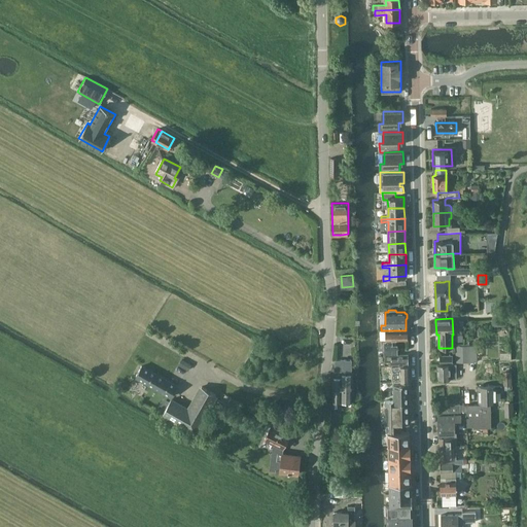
[(386,342),(383,342),(384,355),(397,355),(397,345),(392,345),(392,343),(392,340),(395,340),(400,340),(408,340),(407,330),(406,330),(391,330),(386,330),(386,341),(386,342)]
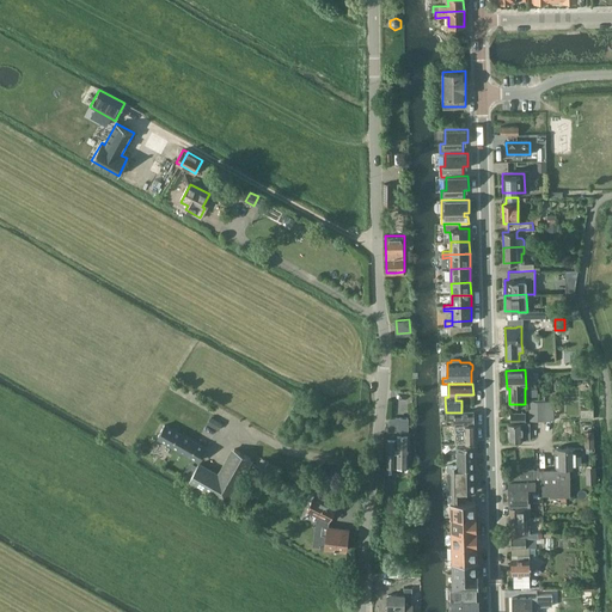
[(528,418),(554,418),(552,398),(527,399),(528,418)]
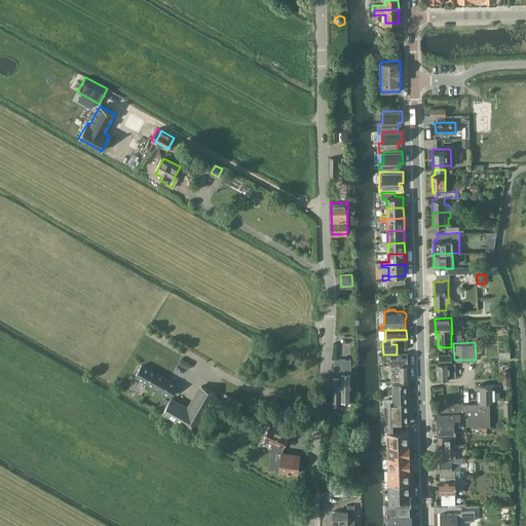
[(380,354),(380,355),(380,358),(380,360),(384,360),(391,360),(391,363),(391,365),(408,365),(408,363),(407,354),(406,354),(397,354),(383,354),(380,354)]
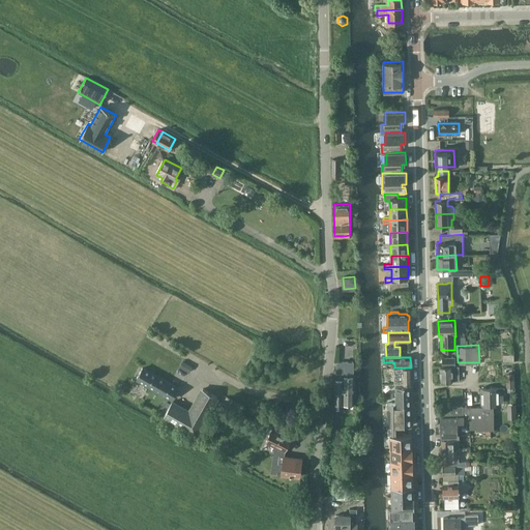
[(182,361),(179,367),(189,373),(193,366),(183,361),(182,361)]
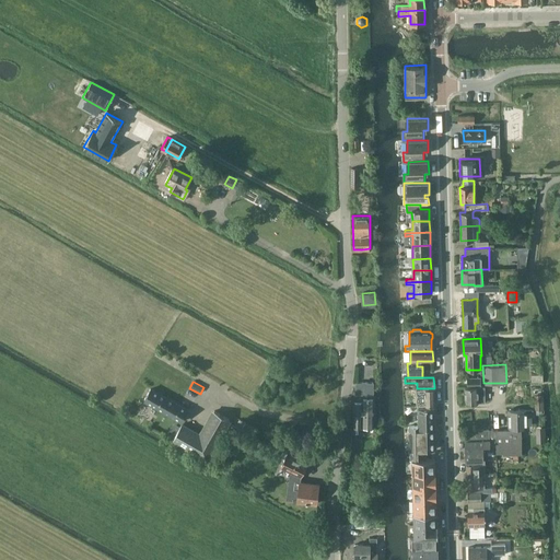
[(373,427),(374,382),(357,382),(354,401),(354,426),(373,427)]
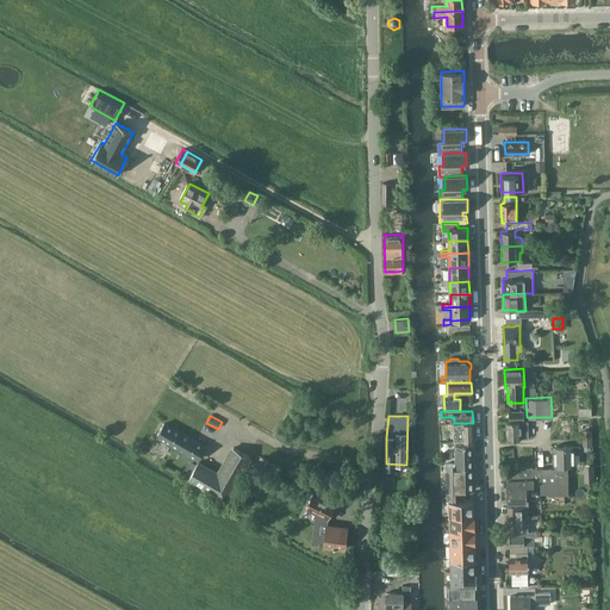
[(527,439),(527,421),(505,421),(505,439),(527,439)]
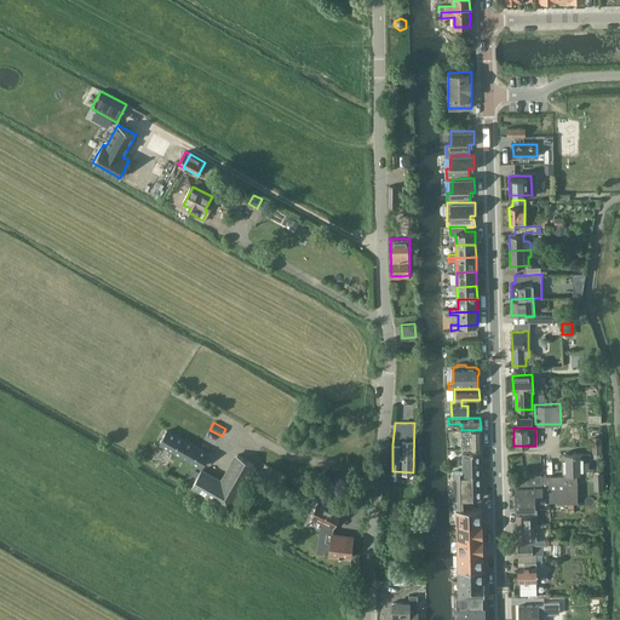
[(460,431),(448,431),(449,437),(460,436),(460,434),(463,432),(463,440),(470,440),(471,449),(481,448),(481,430),(461,430),(460,430),(460,431)]
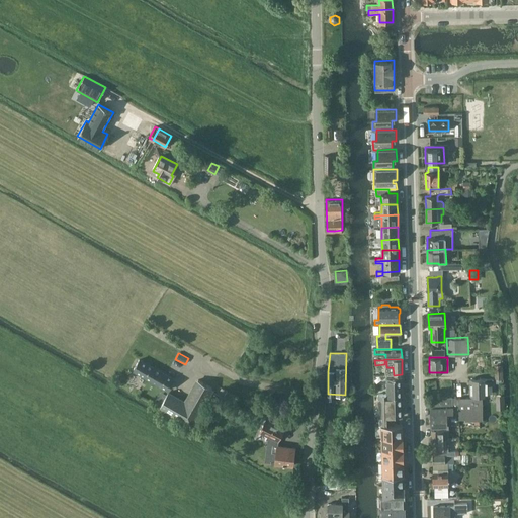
[(170,390),(175,380),(140,360),(135,369),(170,390)]
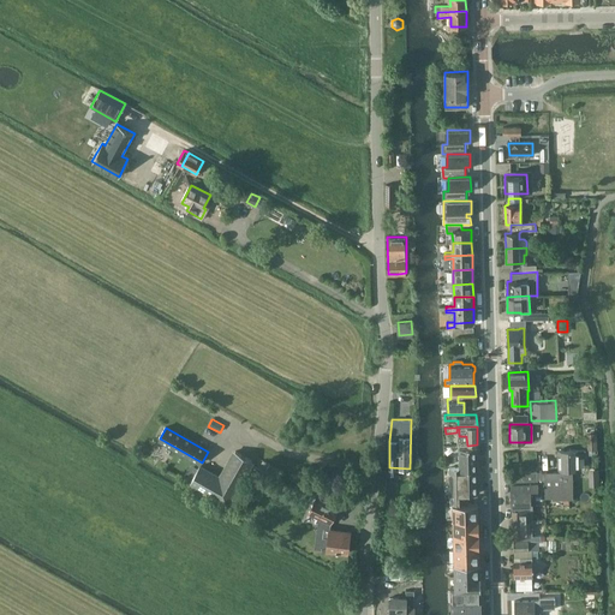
[(477,471),(477,447),(459,448),(460,455),(458,457),(458,461),(460,461),(460,467),(449,467),(449,473),(460,473),(460,471),(477,471)]
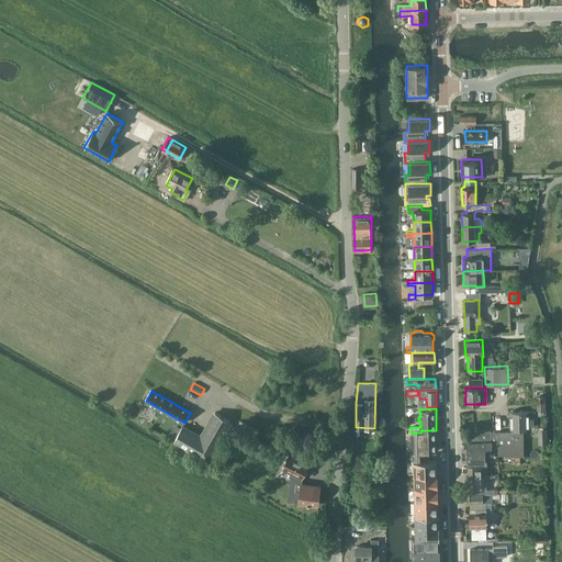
[(182,426),(173,441),(208,461),(229,422),(231,420),(215,412),(201,437),(182,426)]
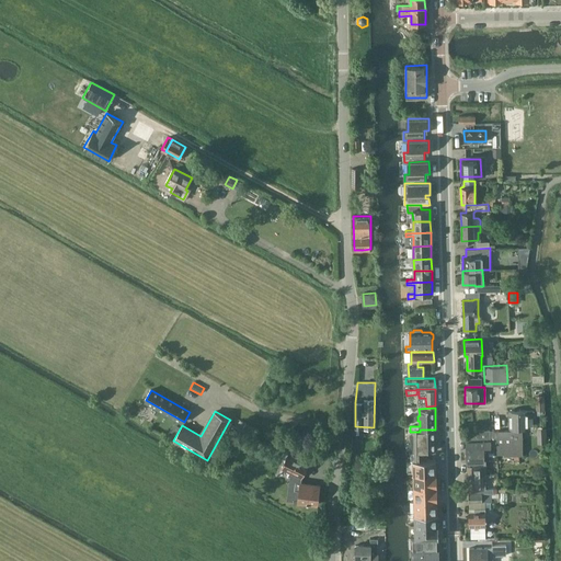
[(523,455),(523,427),(527,427),(527,416),(534,416),(534,411),(510,411),(510,427),(512,427),(512,431),(496,431),(496,432),(494,432),(494,430),(490,430),(491,441),(497,441),(497,454),(504,454),(505,455),(523,455)]
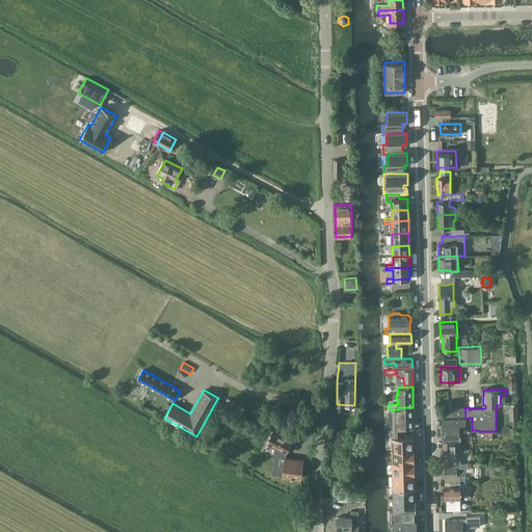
[(390,435),(391,435),(404,434),(404,427),(414,426),(413,407),(398,407),(398,409),(389,409),(390,435)]
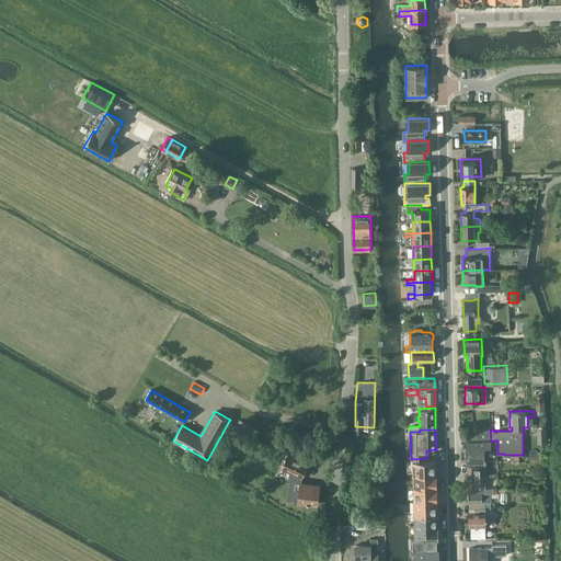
[(469,441),(491,441),(490,430),(468,431),(469,441)]
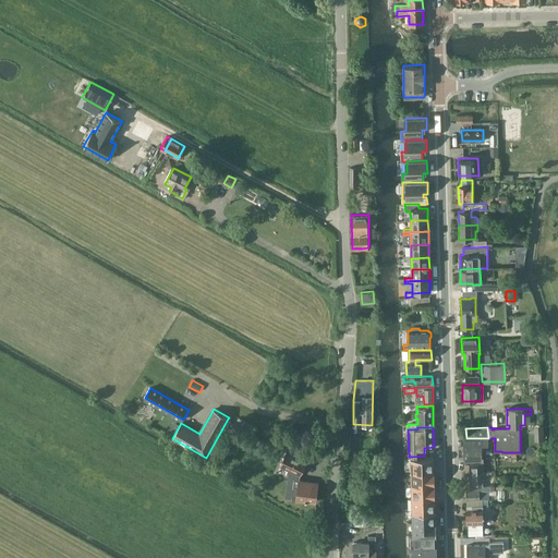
[(230,428),(223,443),(231,446),(238,433),(230,428)]
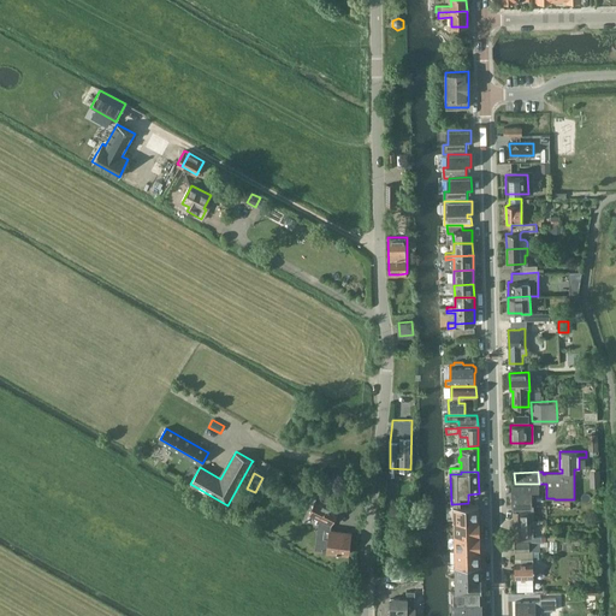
[(513,505),(532,505),(532,491),(539,491),(539,484),(515,484),(513,484),(513,505)]
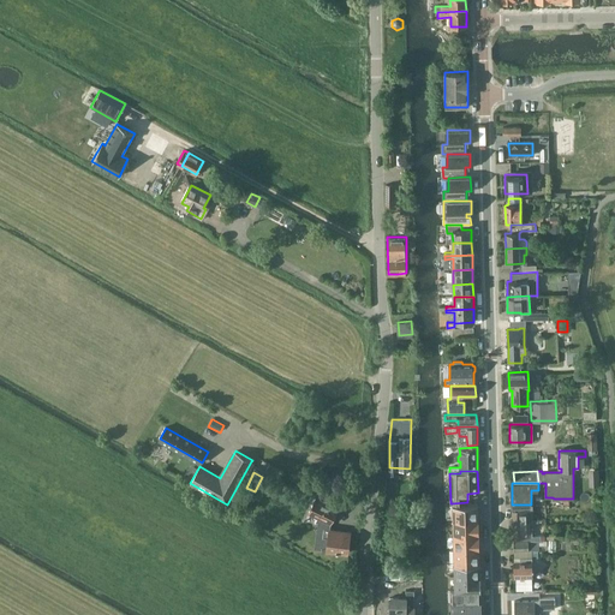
[(311,511),(310,513),(333,524),(340,509),(317,499),(311,511)]
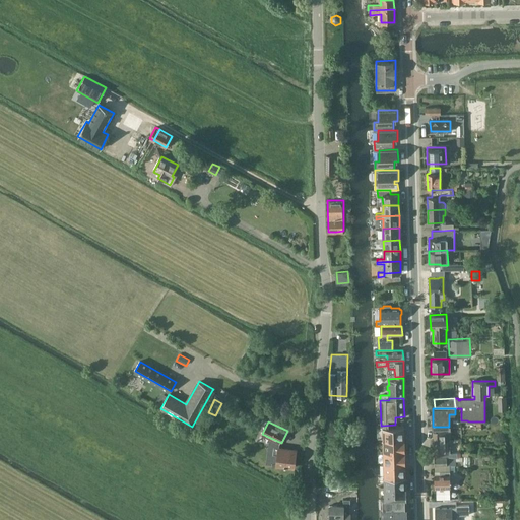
[(395,425),(382,426),(382,439),(394,438),(404,438),(404,433),(403,425),(395,425)]
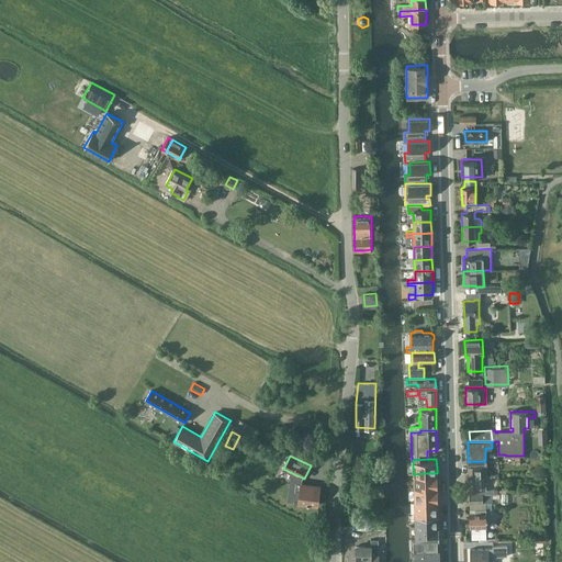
[(468,461),(468,465),(468,475),(468,479),(486,479),(499,478),(498,474),(492,475),(486,475),(486,474),(486,461),(485,461),(468,461)]
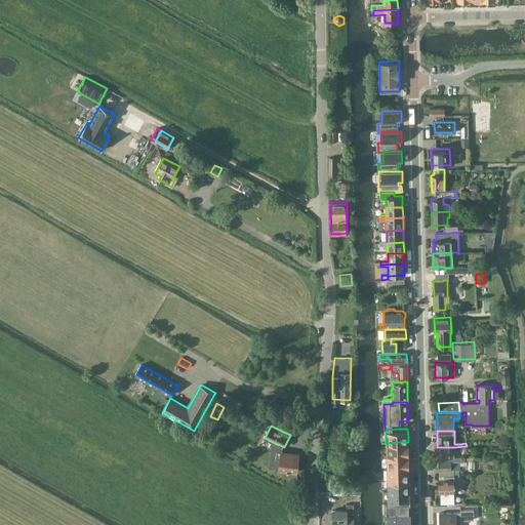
[(398,442),(386,443),(387,455),(408,454),(408,447),(408,442),(398,442)]
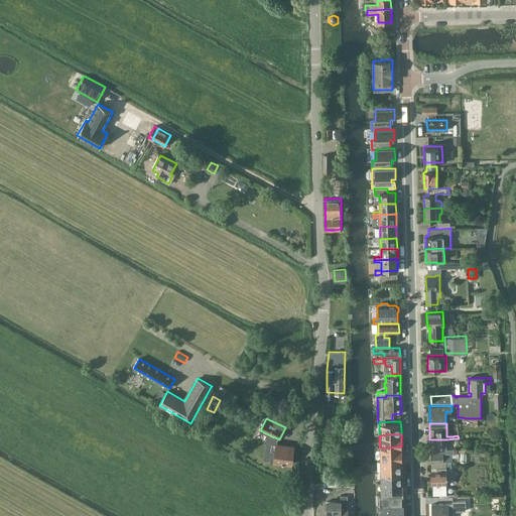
[(446,439),(429,439),(430,450),(431,454),(442,454),(453,454),(458,453),(458,449),(446,449),(446,440),(446,439)]
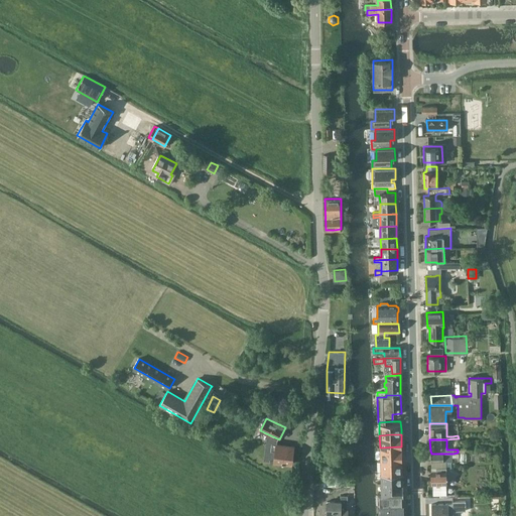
[(277,444),(275,462),(291,464),(294,465),(297,447),(293,446),(277,444)]
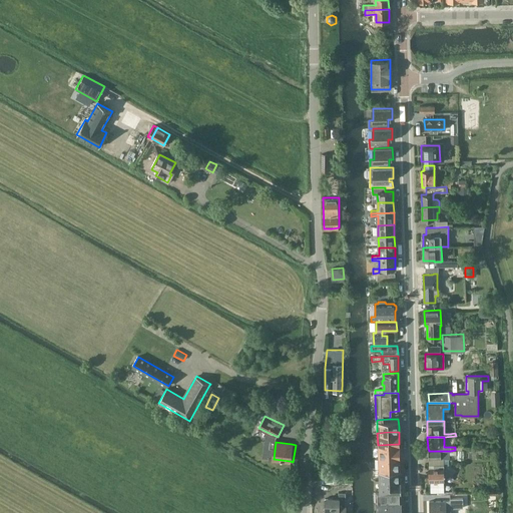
[(399,444),(378,445),(378,458),(390,457),(400,457),(400,452),(399,444)]
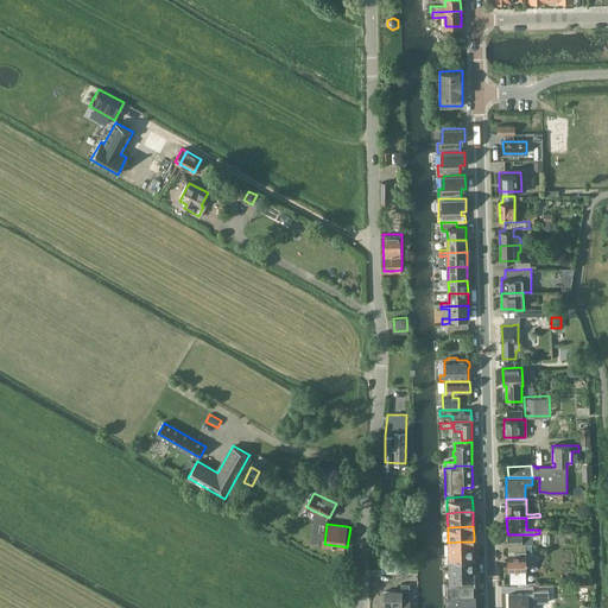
[(521,534),(508,534),(508,544),(523,543),(525,543),(533,543),(533,534),(521,534)]
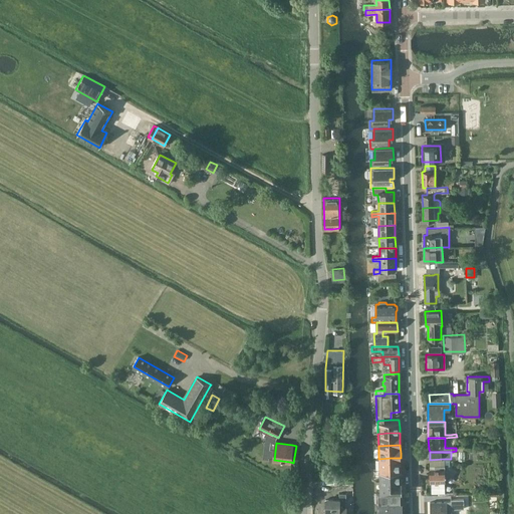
[(391,458),(378,459),(379,471),(401,470),(401,463),(401,458),(391,458)]
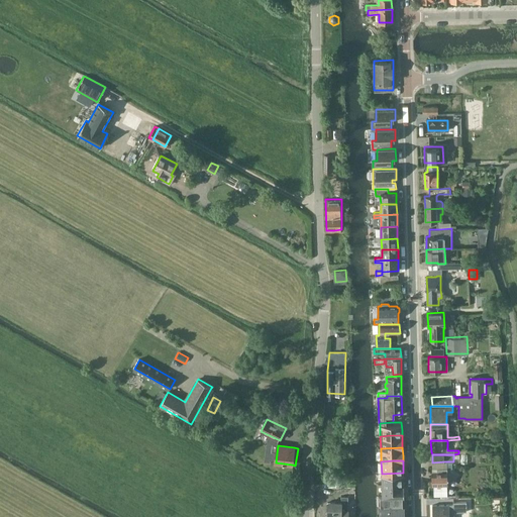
[(444,461),(432,462),(432,470),(447,470),(446,461),(444,461)]
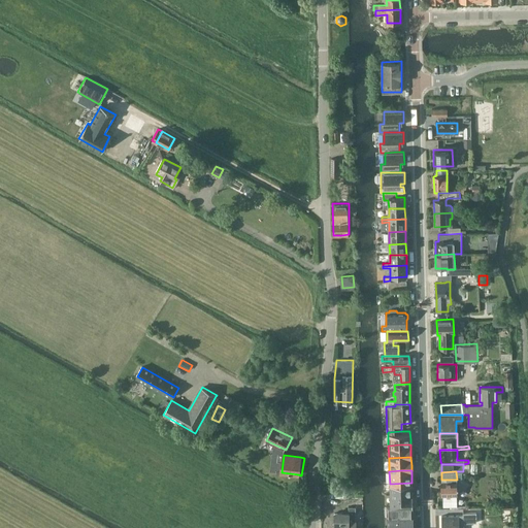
[(441,483),(440,483),(441,496),(442,496),(442,506),(442,507),(450,506),(457,506),(457,495),(457,480),(441,480),(441,483)]
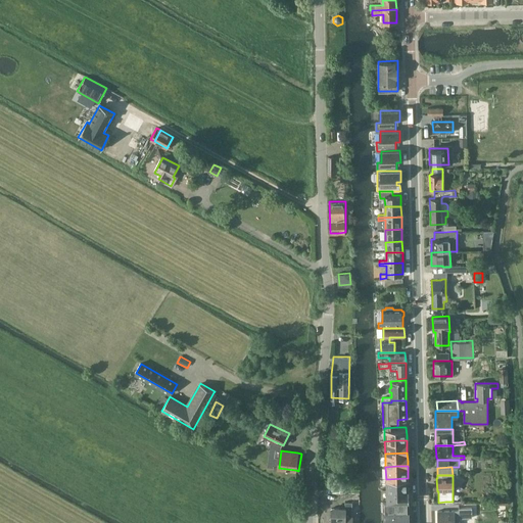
[(408,478),(386,479),(386,490),(409,489),(408,478)]
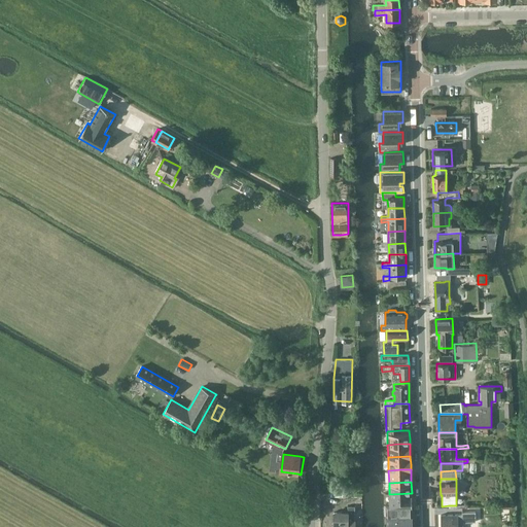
[(351,496),(362,496),(361,485),(350,486),(351,496)]
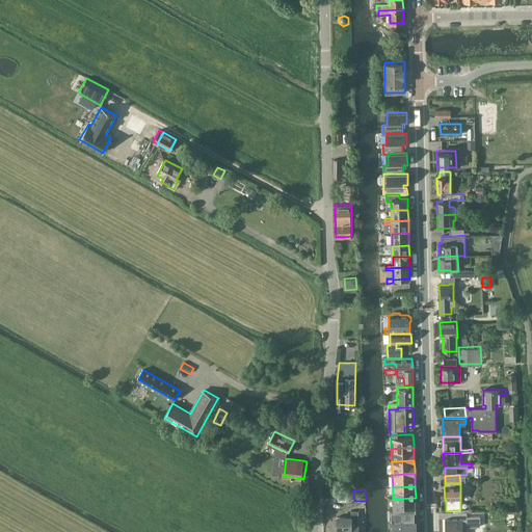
[(416,498),(393,499),(394,510),(416,510),(416,498)]
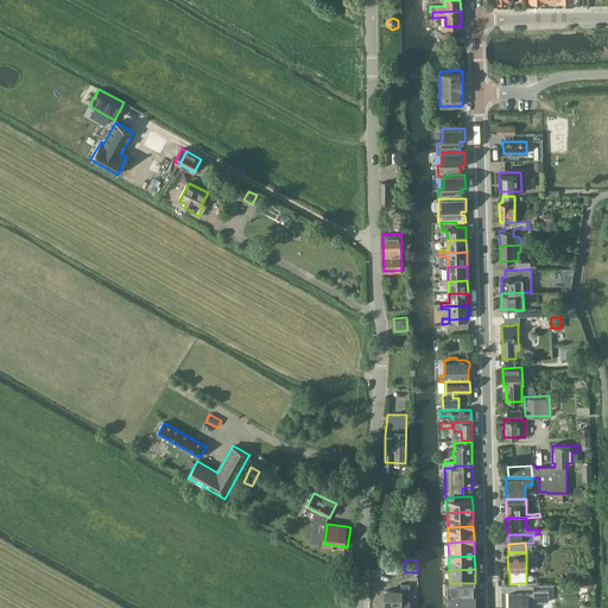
[(450,583),(445,583),(445,595),(476,594),(475,583),(450,583)]
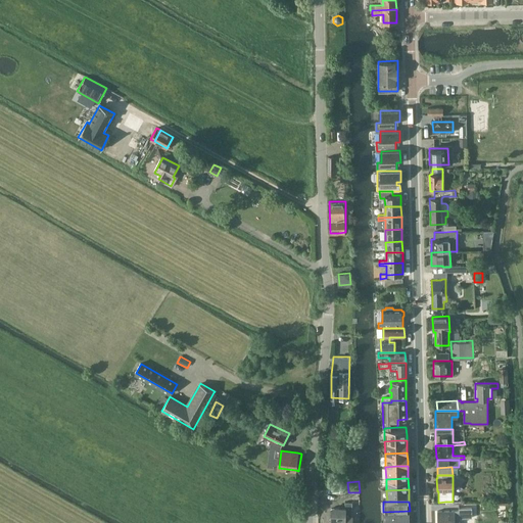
[(331,515),(331,522),(352,522),(352,517),(352,515),(352,503),(345,503),(345,509),(332,509),(331,515)]
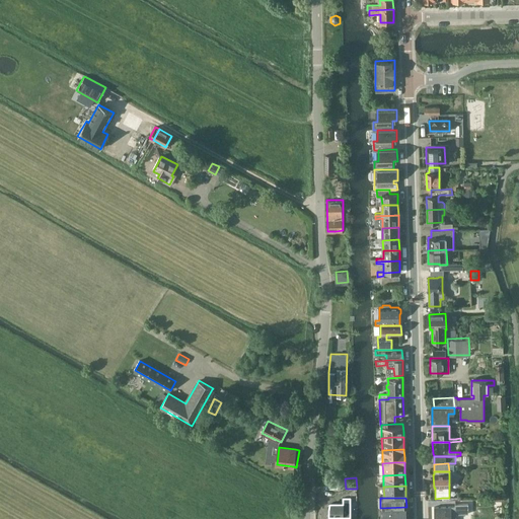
[(406,507),(380,508),(381,517),(406,516),(406,507)]
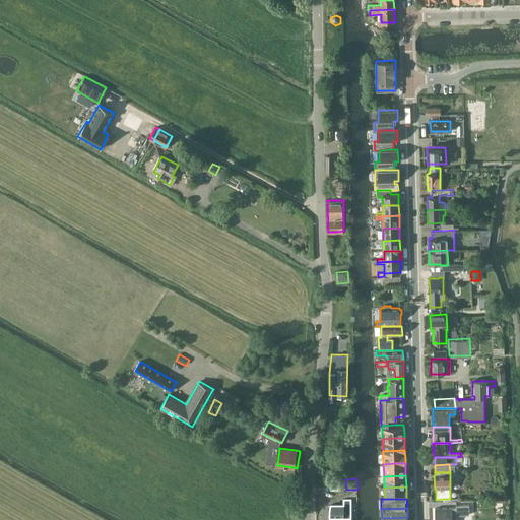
[(435,519),(456,519),(456,508),(435,508),(435,519)]
